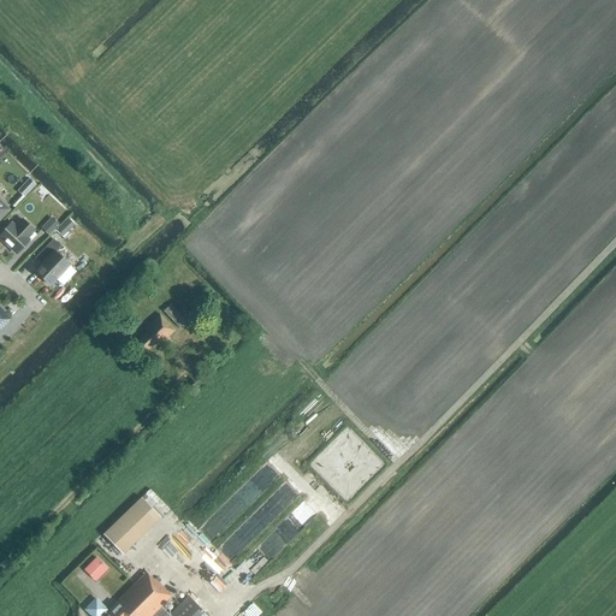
[(30,178),(19,191),(27,197),(37,184),(30,178)]
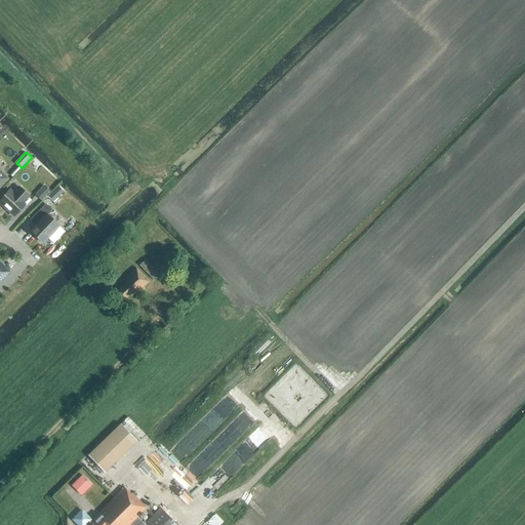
[(41,201),(50,193),(43,186),(35,195),(41,201)]
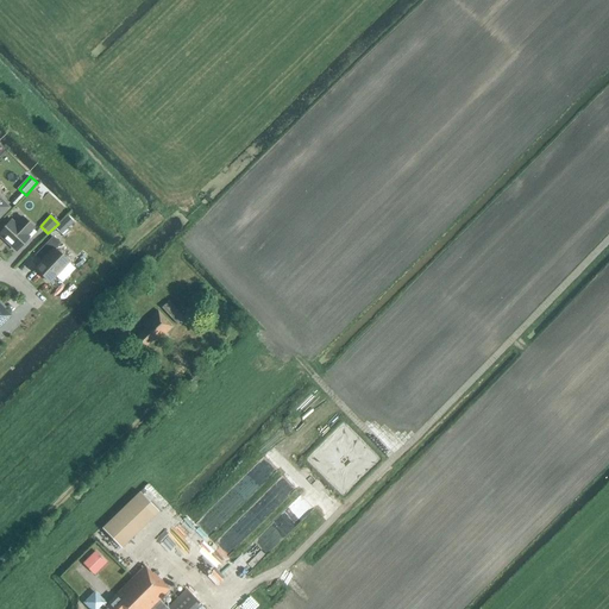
[(61,234),(74,223),(67,217),(55,228),(61,234)]
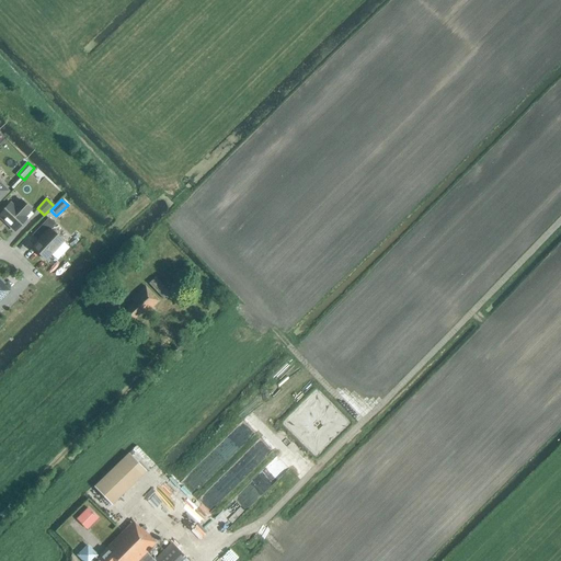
[(31,210),(21,202),(14,208),(10,204),(0,213),(0,217),(14,231),(26,219),(27,220),(33,215),(30,212),(31,210)]
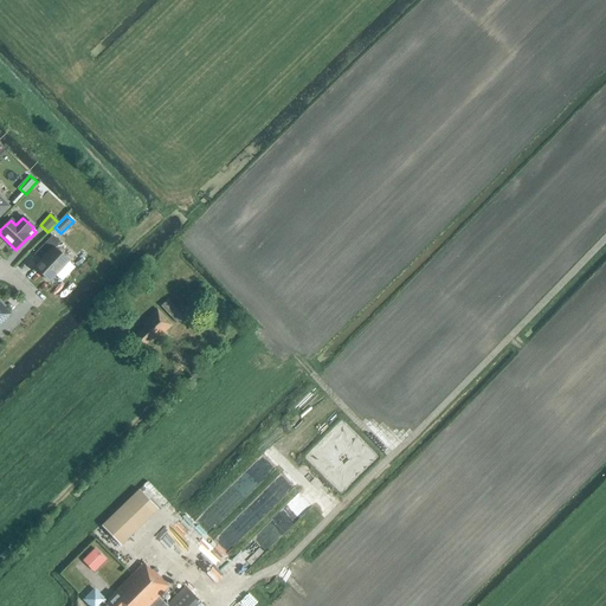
[(49,282),(68,262),(53,249),(58,243),(52,237),(40,250),(45,256),(34,268),(49,282)]
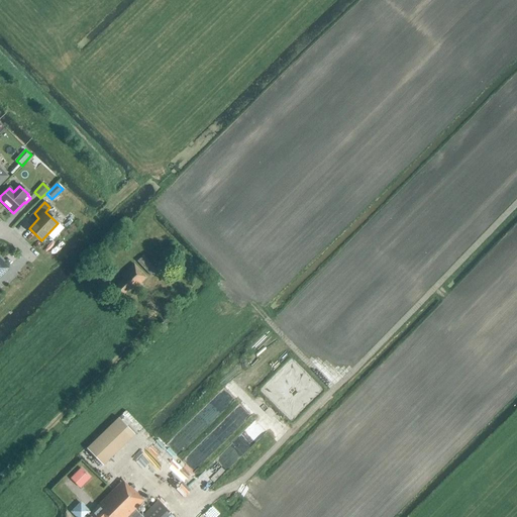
[(177,253),(171,245),(163,251),(170,260),(177,253)]
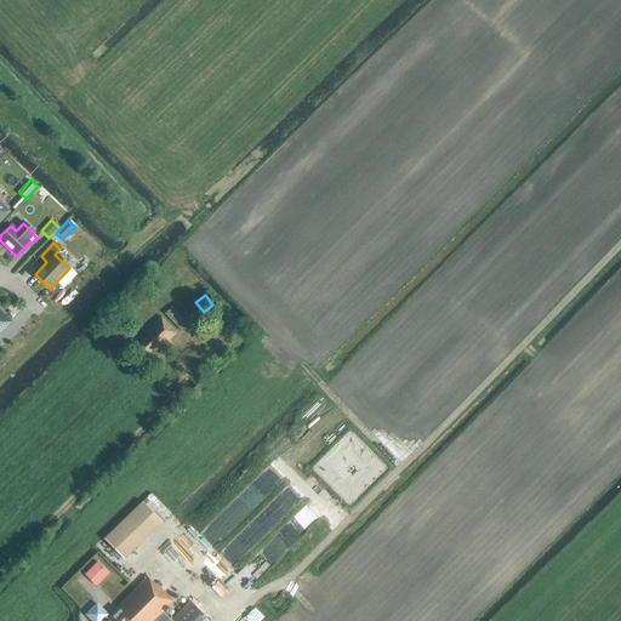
[(183,330),(189,323),(172,307),(166,314),(183,330)]
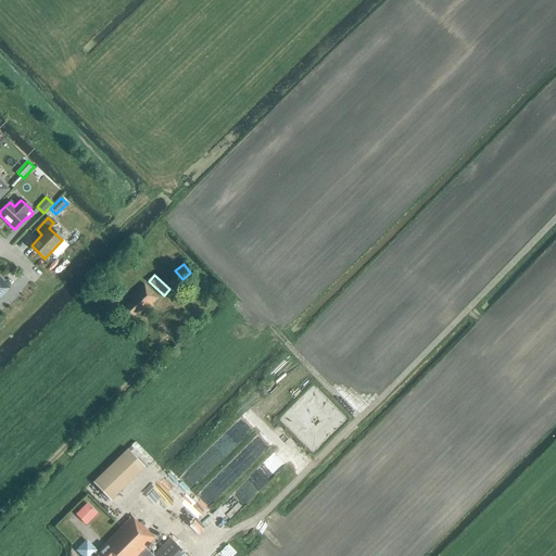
[(143,312),(158,299),(144,283),(130,297),(133,300),(124,307),(133,317),(141,308),(143,312)]
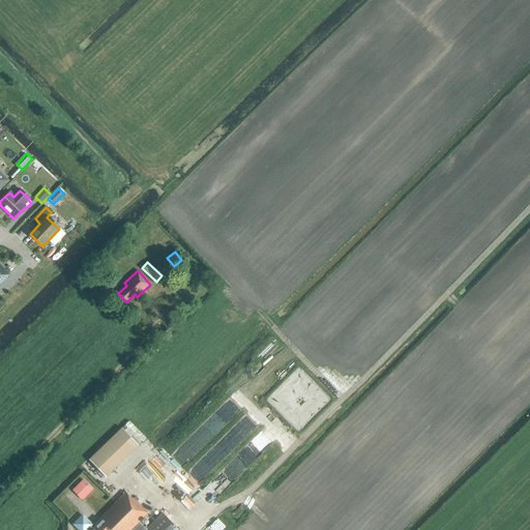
[(105,477),(136,447),(138,445),(121,429),(88,461),(105,477)]
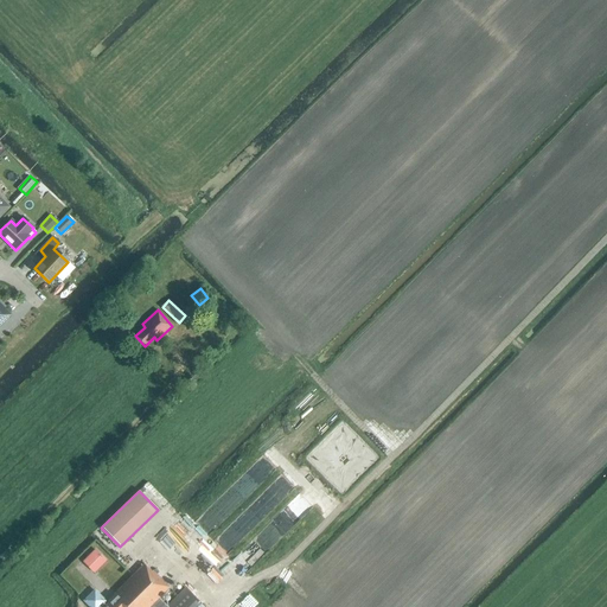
[(97,568),(104,561),(95,551),(87,558),(97,568)]
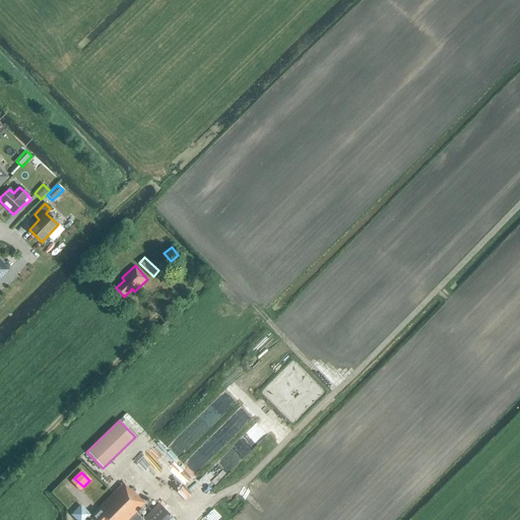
[(129,490),(123,483),(91,515),(93,516),(88,519),(174,519),(158,504),(142,519),(135,513),(144,504),(130,490),(129,490)]
